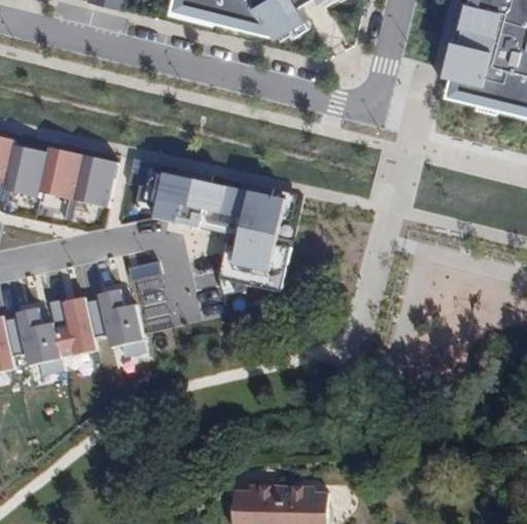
[(168,0),(165,10),(287,38),(308,22),(296,3),(302,0),(315,0),(322,0),(168,0)]
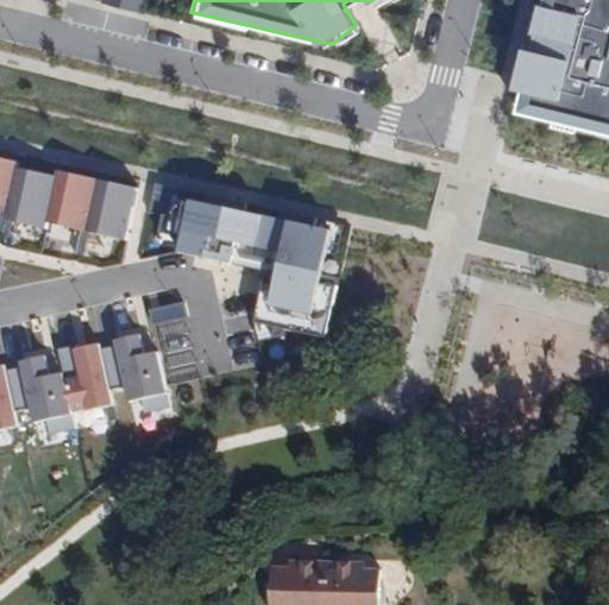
[(538,0),(512,109),(608,133),(608,0),(538,0)]
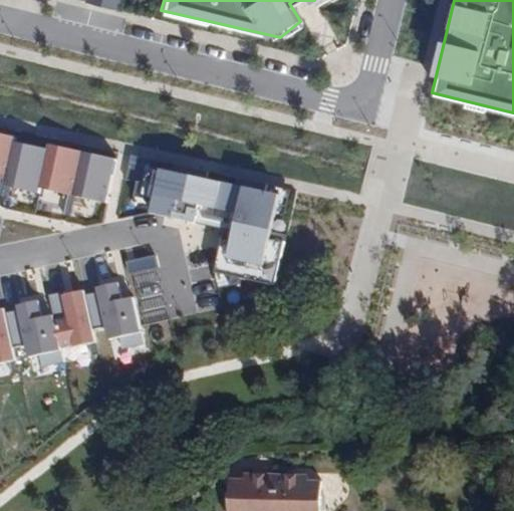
[(15,136),(0,132),(0,178),(4,179),(13,143),(15,136)]
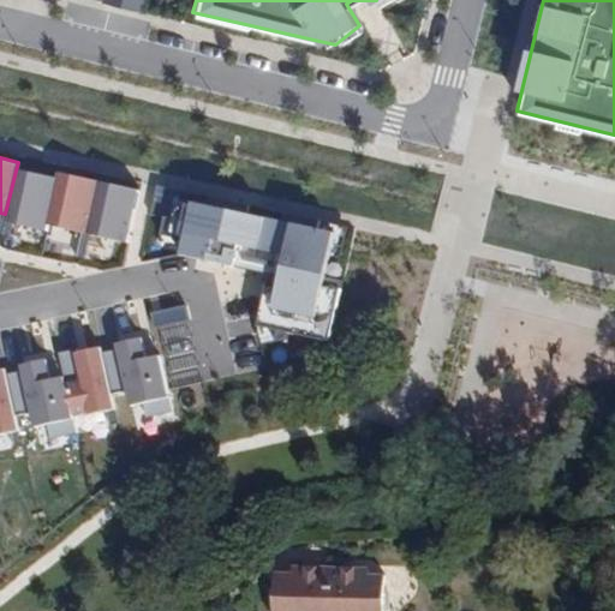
[(54,178),(16,171),(5,214),(4,221),(43,231),(43,225),(54,178)]
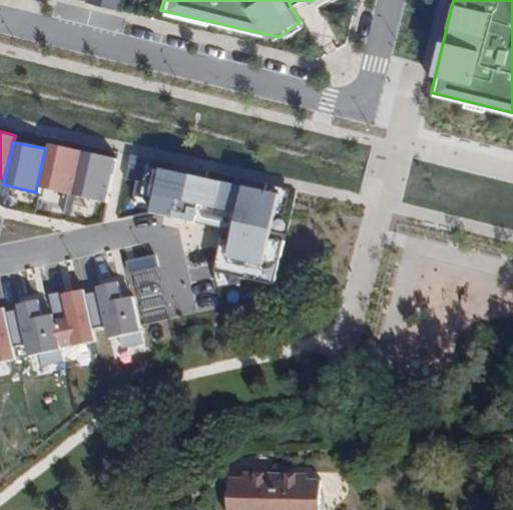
[(46,142),(45,148),(36,187),(70,194),(79,149),(46,142)]
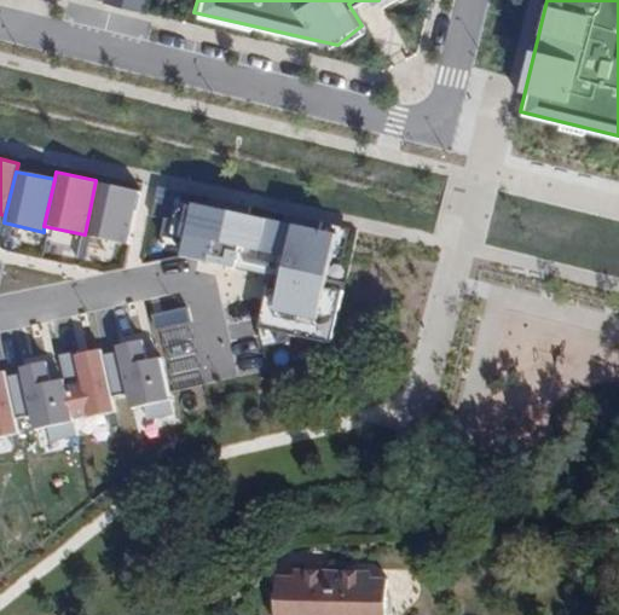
[(139,189),(96,180),(85,235),(127,244),(139,189)]
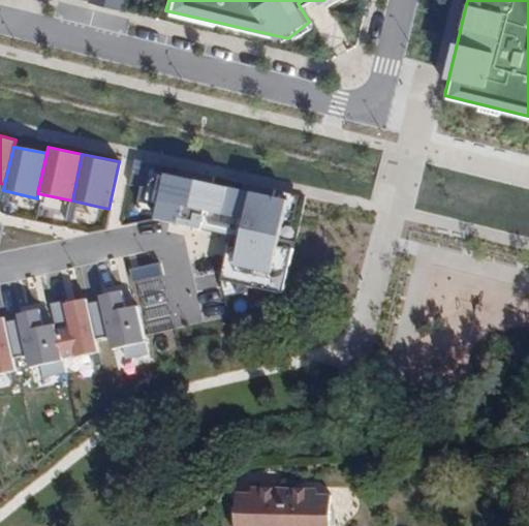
[(224,276),(284,291),(305,193),(132,160),(128,182),(156,188),(151,219),(239,238),(224,276)]
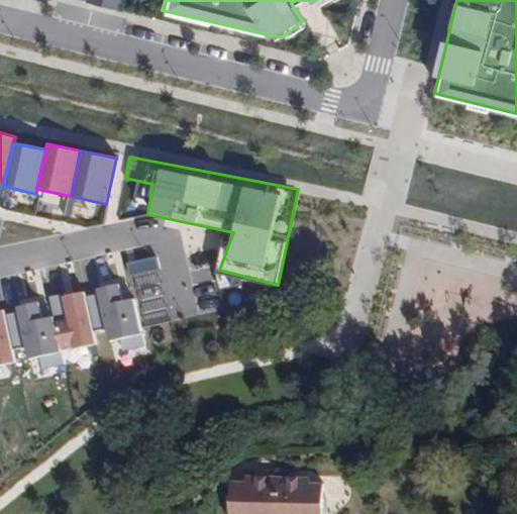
[(96,293),(85,295),(92,327),(101,326),(106,340),(117,337),(119,347),(143,343),(137,298),(125,301),(120,283),(95,289),(96,293)]
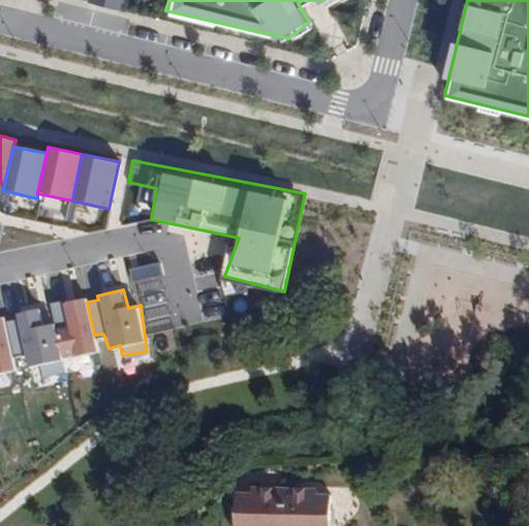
[(50,302),(55,322),(59,356),(71,354),(73,358),(97,351),(94,335),(87,302),(86,299),(66,303),(64,298),(50,302)]
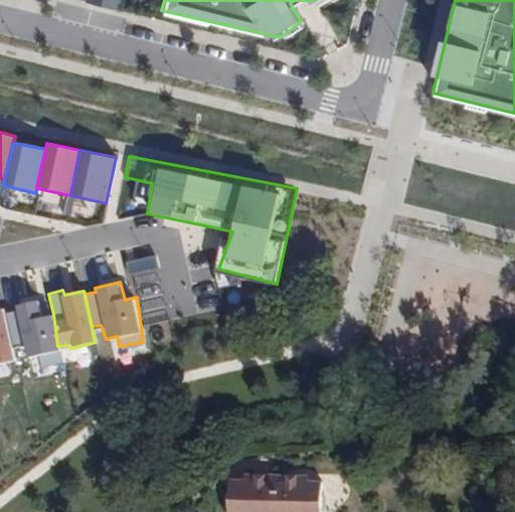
[(14,310),(6,311),(12,345),(20,343),(24,356),(38,355),(41,365),(60,362),(58,349),(57,346),(53,314),(44,315),(41,299),(14,304),(14,310)]
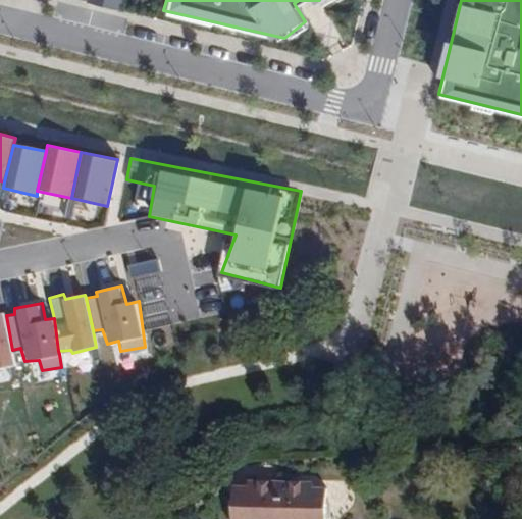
[(0,367),(15,364),(12,350),(6,315),(5,311),(0,311),(0,367)]
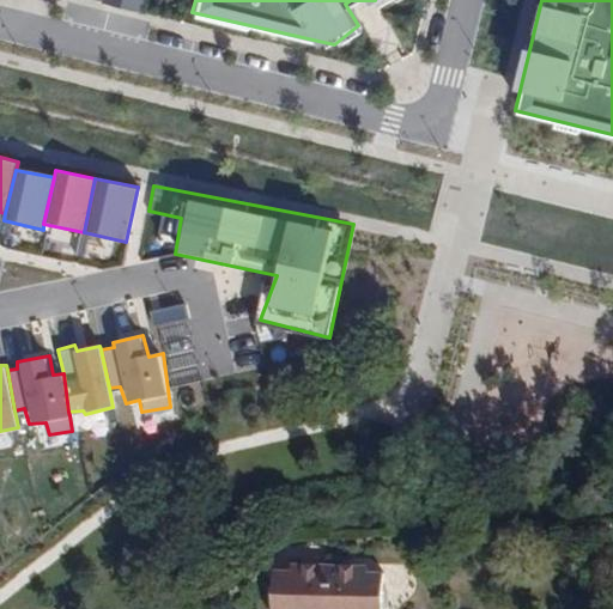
[(328,608),(331,562),(291,561),(291,568),(273,568),(271,608),(328,608)]
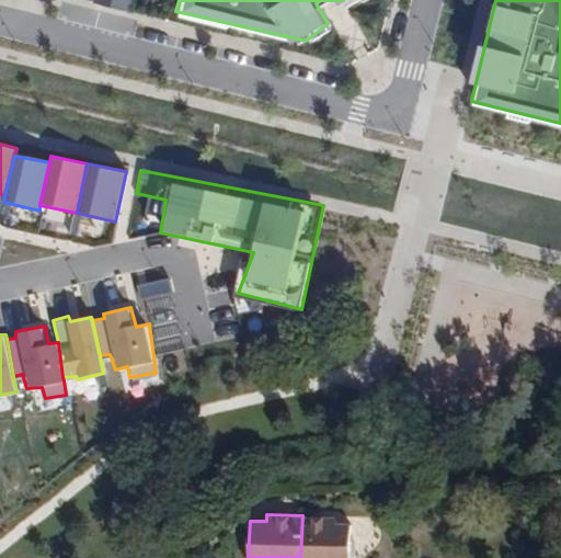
[(302,515),(300,557),(350,557),(351,524),(335,523),(335,515),(302,515)]
